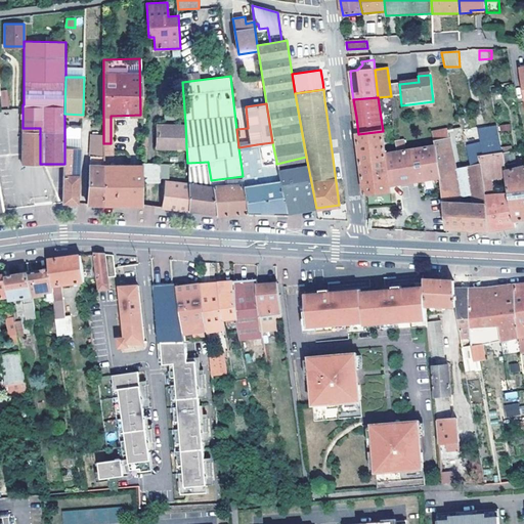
[(186,146),(185,123),(158,124),(158,147),(186,146)]
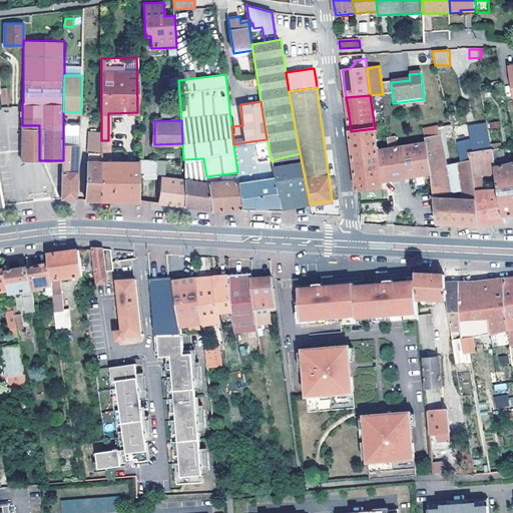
[(64,143),(79,143),(79,124),(64,124),(64,143)]
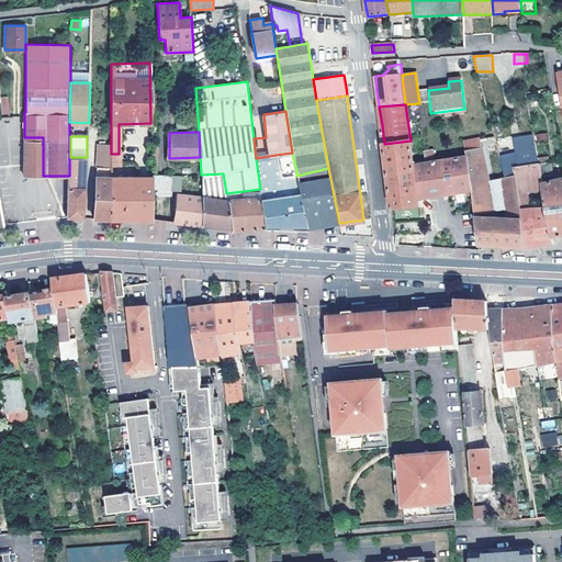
[(43,137),(24,137),(23,175),(43,176),(43,137)]
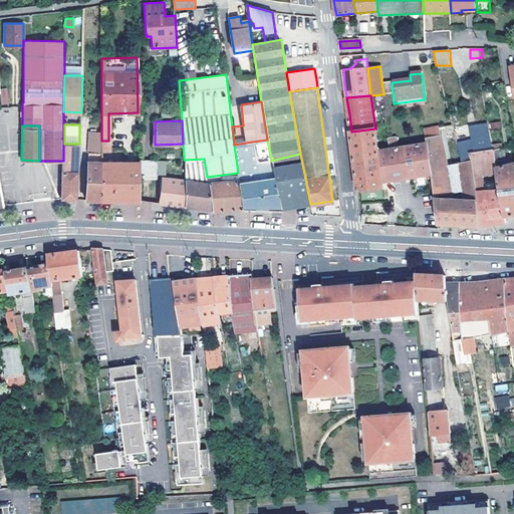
[(383,190),(382,181),(378,152),(375,129),(351,132),(355,162),(359,193),(383,190)]
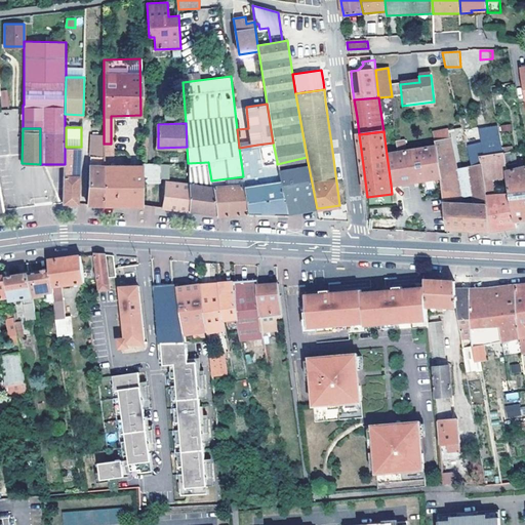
[(491,232),(480,153),(479,147),(473,148),(469,148),(472,167),(456,170),(450,131),(435,134),(437,149),(441,178),(447,230),(471,231),(491,232)]
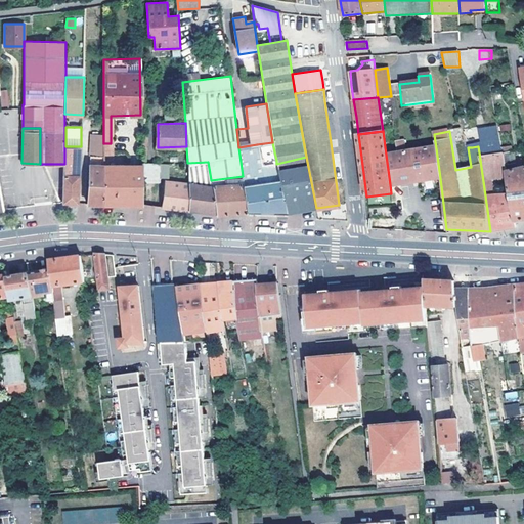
[(103,134),(91,133),(88,203),(94,204),(103,204),(103,165),(103,155),(103,143),(103,134)]
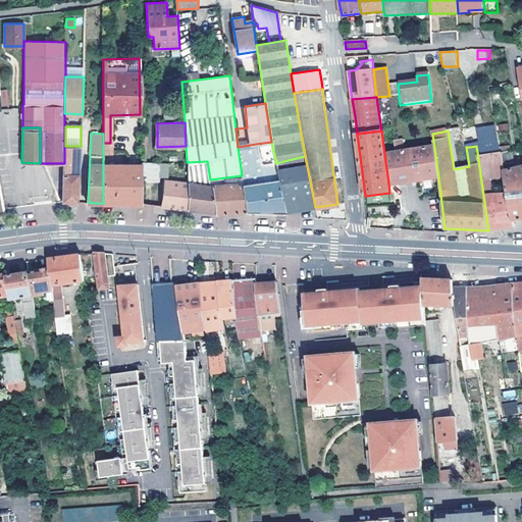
[(402,140),(395,141),(396,153),(384,154),(388,184),(410,180),(438,177),(434,148),(404,151),(402,140)]
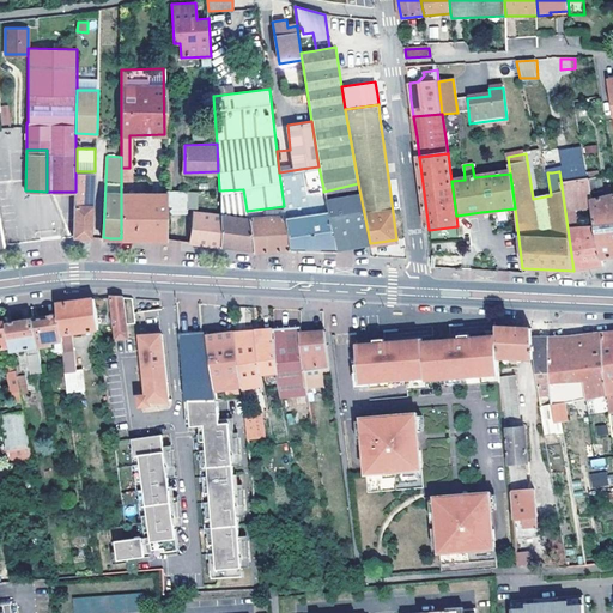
[(319,167),(301,169),(305,190),(323,188),(319,167)]
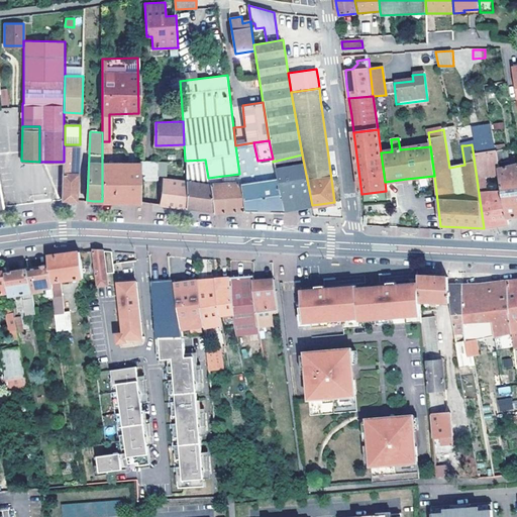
[(257,161),(253,142),(235,145),(239,174),(243,208),(260,208),(266,208),(273,208),(284,207),(273,162),(273,159),(257,161)]
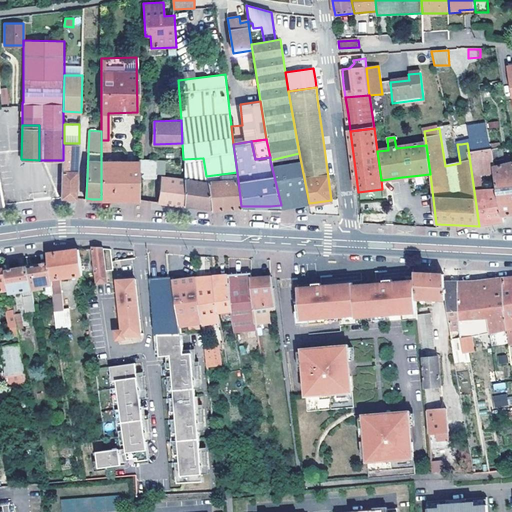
[(76,198),(79,144),(63,144),(63,160),(62,198),(67,198),(76,198)]
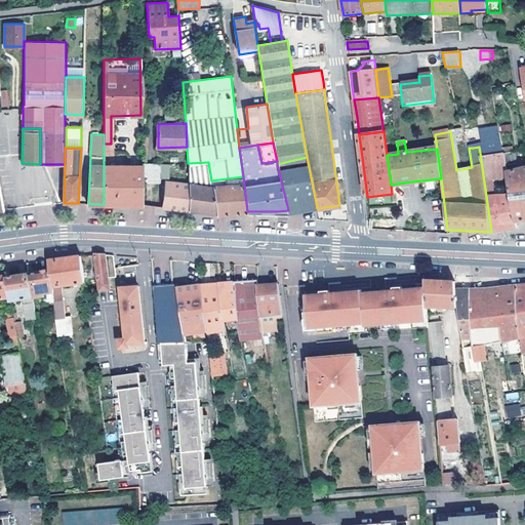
[(510,148),(502,149),(507,166),(517,164),(514,154),(511,154),(510,148)]
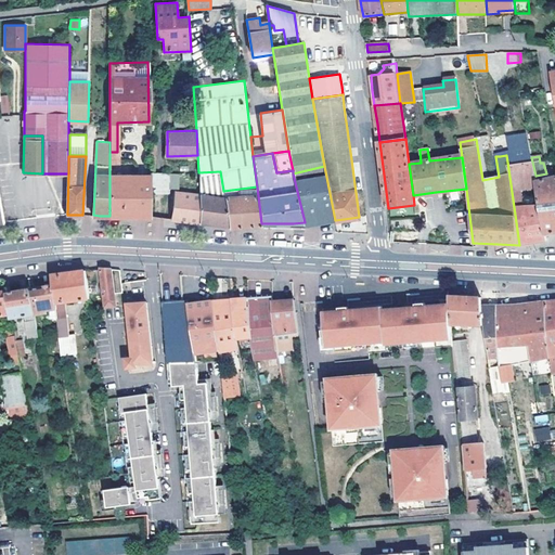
[(546,235),(537,182),(536,176),(531,157),(507,162),(519,245),(532,243),(547,241),(546,235)]
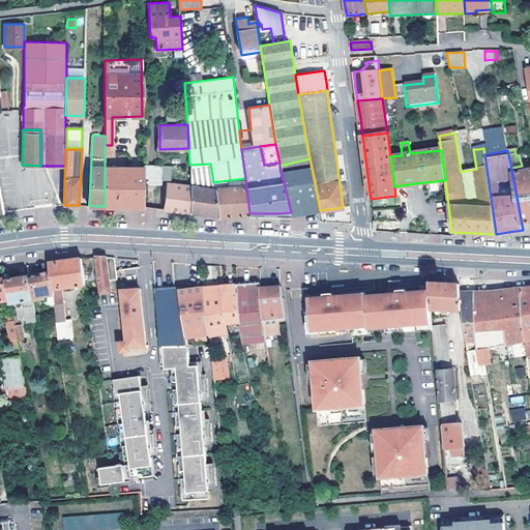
[(320,210),(310,158),(280,166),(291,212),(291,214),(305,212),(320,210)]
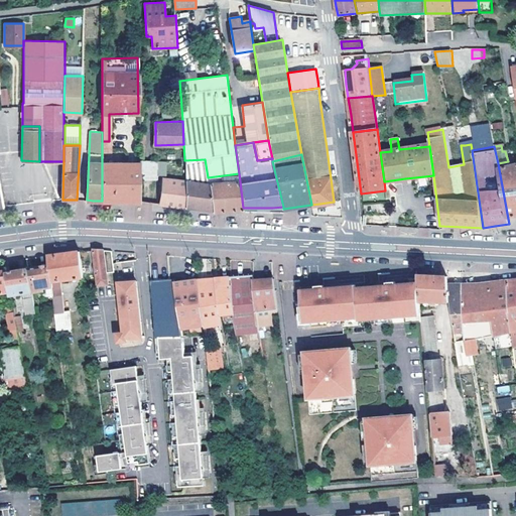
[(50,201),(50,169),(19,169),(19,157),(0,156),(0,169),(4,169),(3,179),(11,179),(11,185),(18,185),(17,191),(26,191),(25,201),(50,201)]
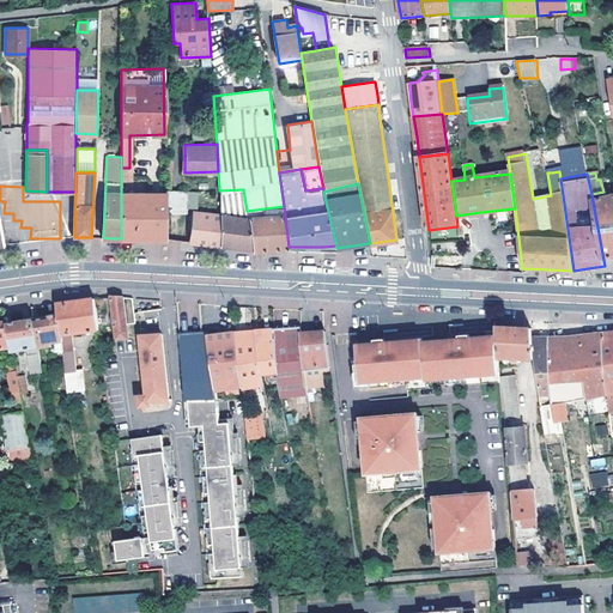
[(243,189),(219,190),(219,213),(220,246),(236,248),(252,250),(247,211),(243,189)]
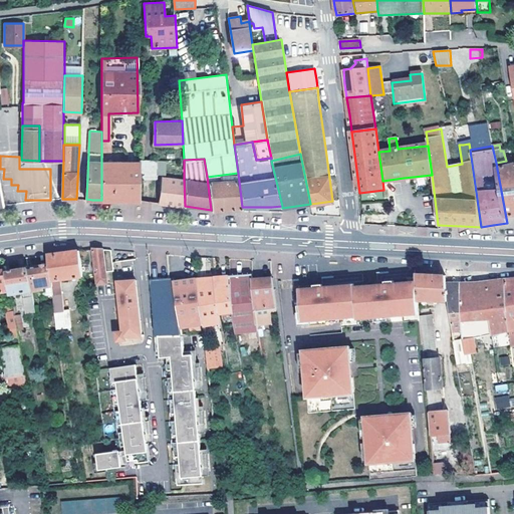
[(117,201),(139,201),(139,179),(139,161),(101,162),(101,200),(117,201)]
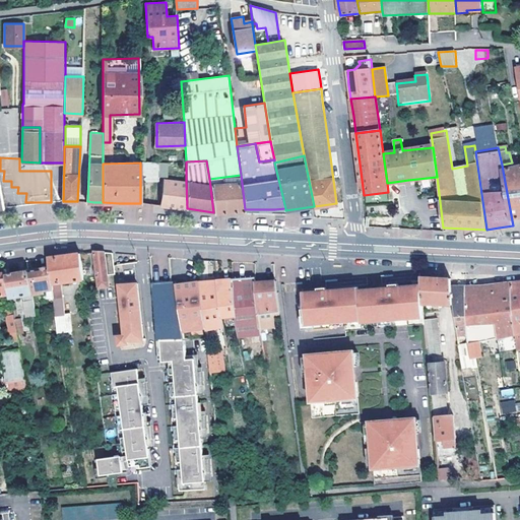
[(158,163),(140,163),(140,181),(158,181),(158,163)]
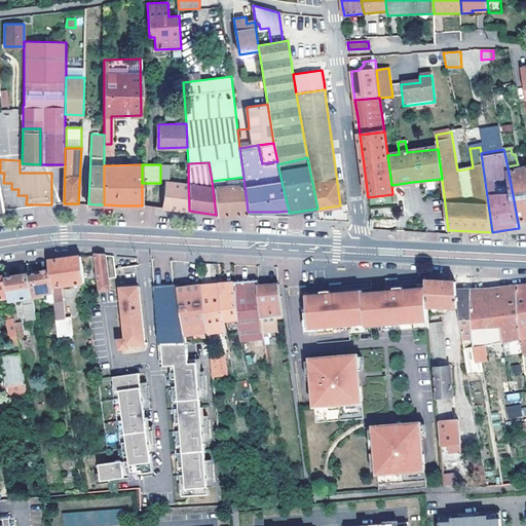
[(525,170),(509,173),(518,223),(525,222),(525,170)]
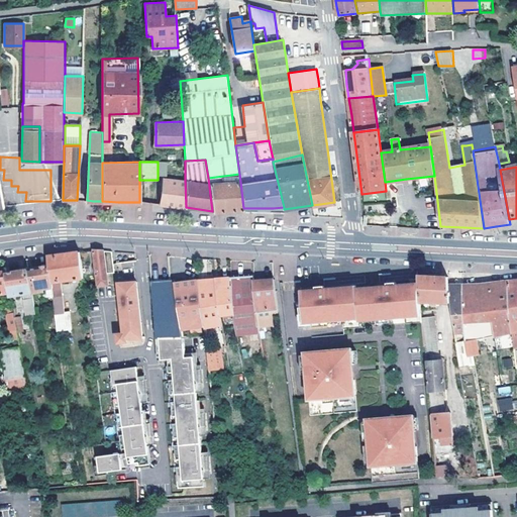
[(239,174),(208,178),(212,211),(228,210),(243,208),(239,174)]
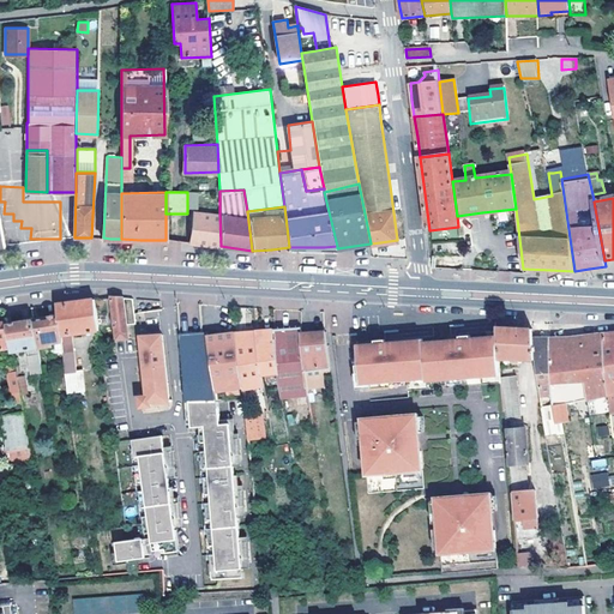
[(221,246),(220,214),(192,212),(190,242),(221,246)]
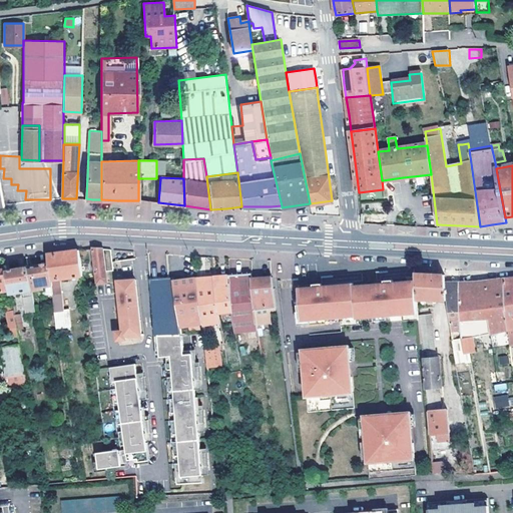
[(103,248),(93,247),(98,286),(108,285),(103,248)]
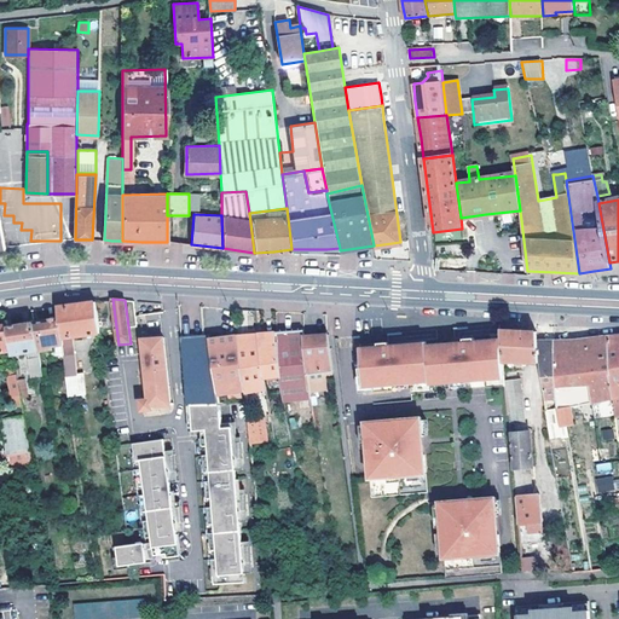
[(62,341),(73,340),(102,336),(97,301),(77,304),(58,306),(59,318),(62,341)]
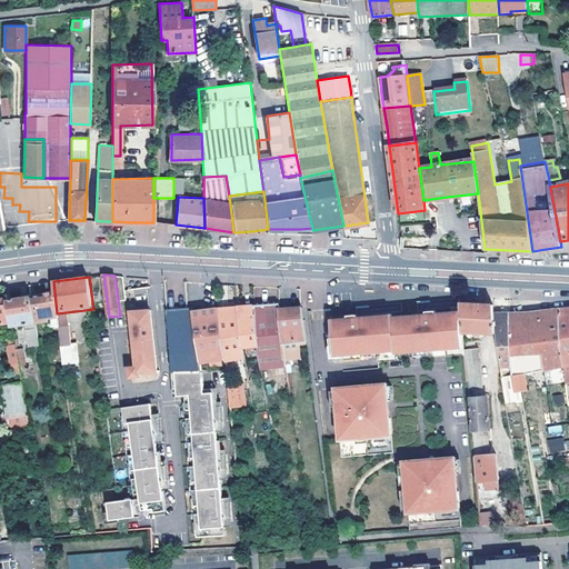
[(0,322),(11,321),(8,298),(7,292),(0,292),(0,322)]
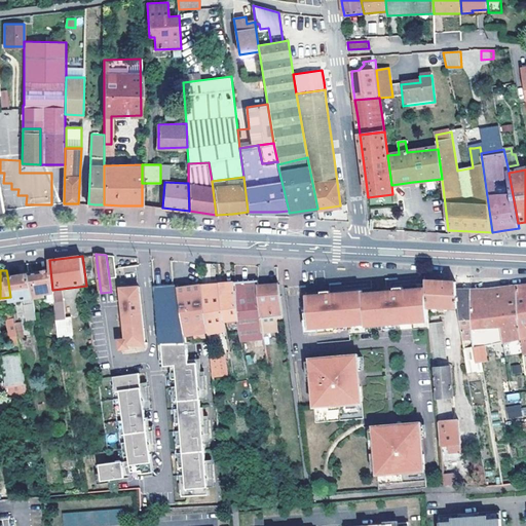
[(52,291),(52,290),(50,270),(38,272),(30,273),(33,297),(45,295),(45,292),(52,291)]
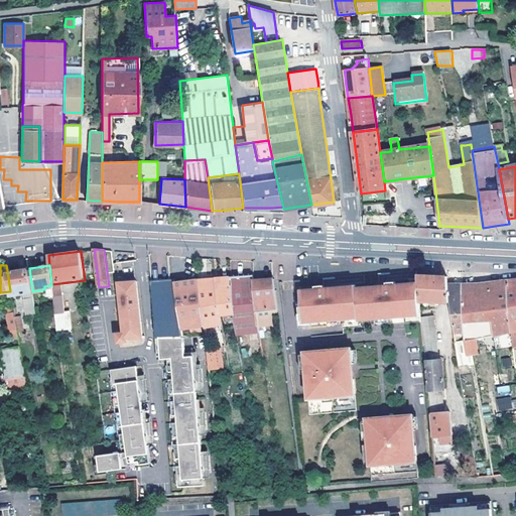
[(7,270),(10,291),(11,295),(23,292),(26,314),(35,312),(32,291),(29,268),(16,269),(7,270)]
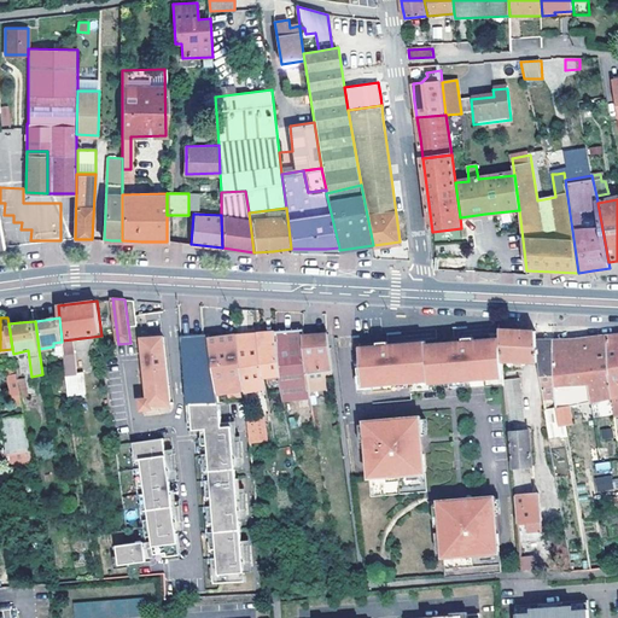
[(513,331),(501,330),(502,338),(503,361),(529,362),(525,332),(513,331)]
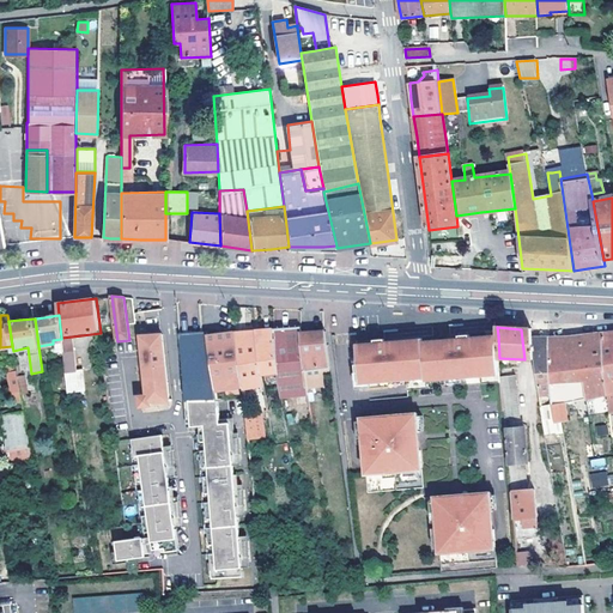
[(291,329),(277,329),(277,331),(281,399),(307,398),(307,390),(303,333),(303,328),(291,329)]
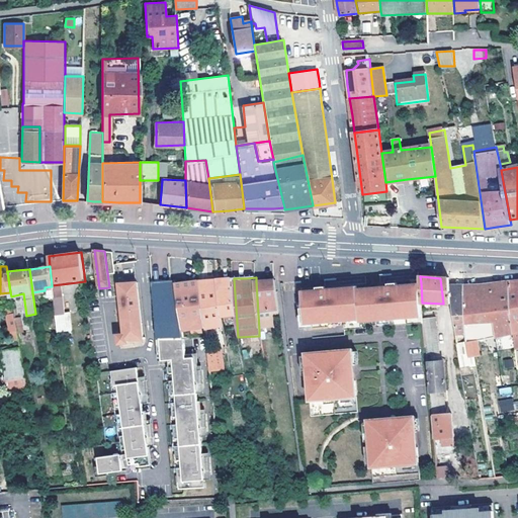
[(217,279),(222,327),(225,348),(239,346),(238,337),(234,279),(234,278),(224,279),(217,279)]
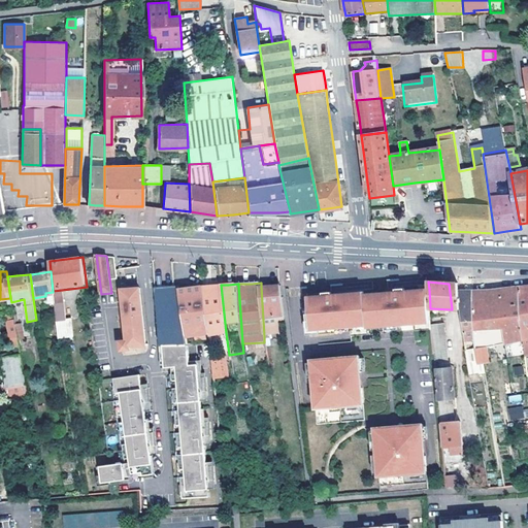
[(449,284),(452,309),(461,309),(459,293),(458,284),(453,284),(449,284)]
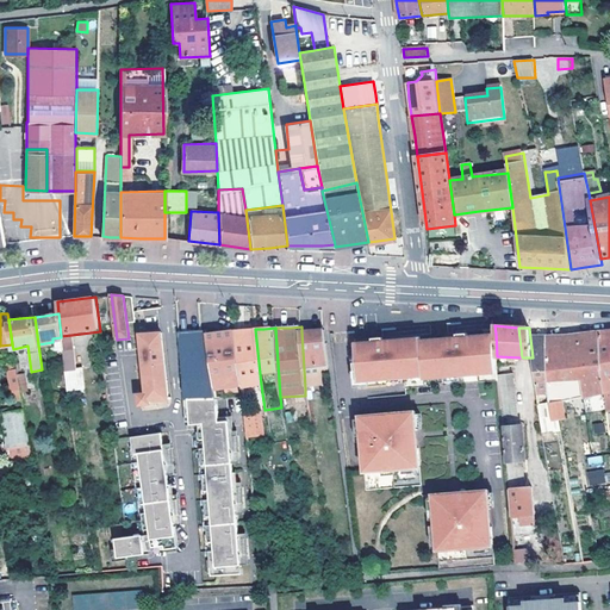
[(247,330),(236,330),(241,387),(261,385),(255,329),(247,330)]
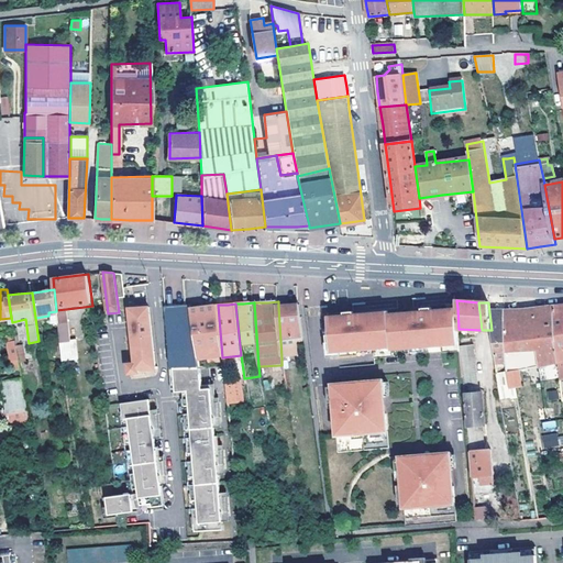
[(200,308),(189,309),(197,368),(209,367),(210,368),(210,360),(222,360),(222,357),(218,305),(200,308)]
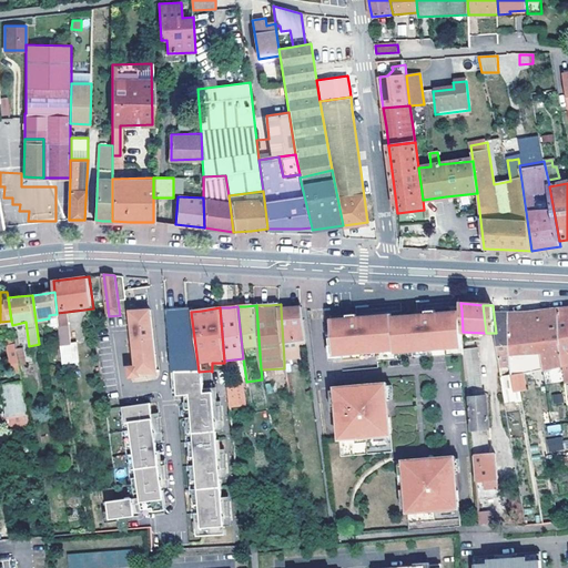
[(292,307),(281,308),(284,362),(301,362),(300,348),(306,348),(308,342),(303,313),(302,307),(292,307)]
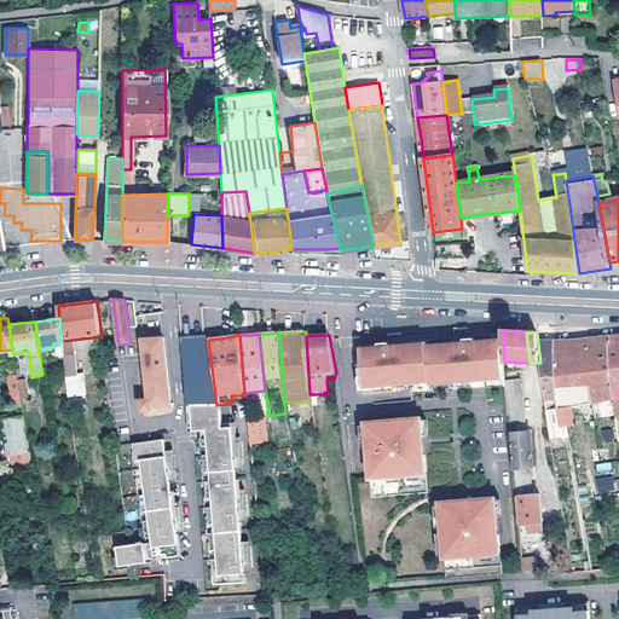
[(217,405),(208,340),(208,336),(191,337),(180,337),(185,405),(190,406),(197,405),(203,405),(217,405)]
